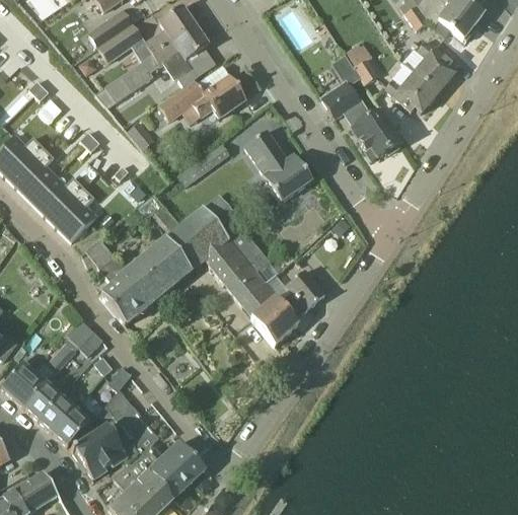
[(95,0),(104,12),(123,0),(136,0),(139,3),(142,1),(143,0),(95,0)]
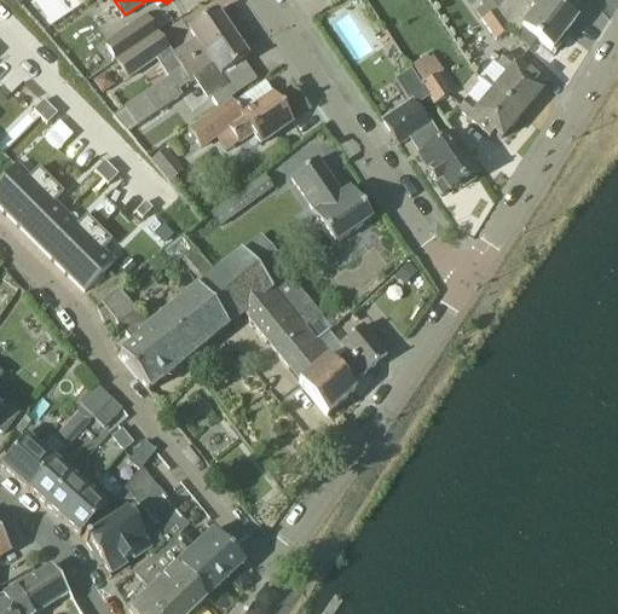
[(523,25),(525,27),(553,47),(577,16),(555,0),(498,0),(497,1),(500,4),(513,25),(518,33),(523,25)]
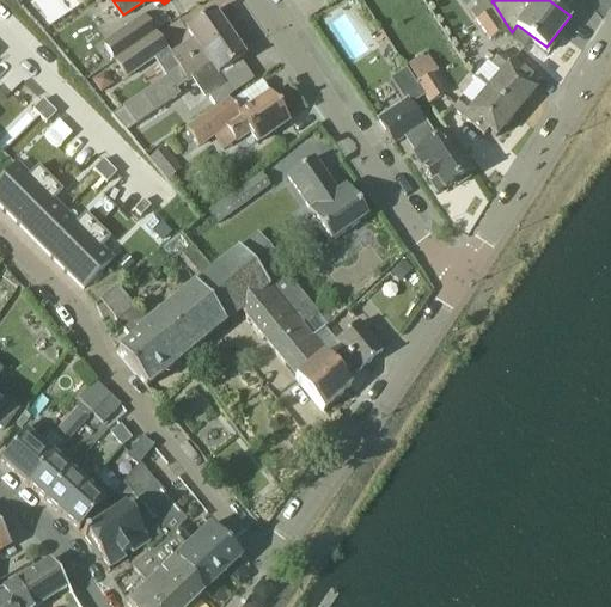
[(490,37),(507,25),(494,4),(477,19),(490,37)]
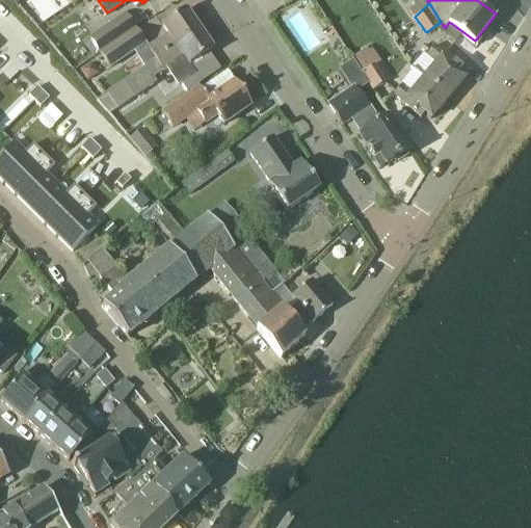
[(147,66),(200,27),(186,6),(163,22),(168,29),(137,53),(145,64),(147,66)]
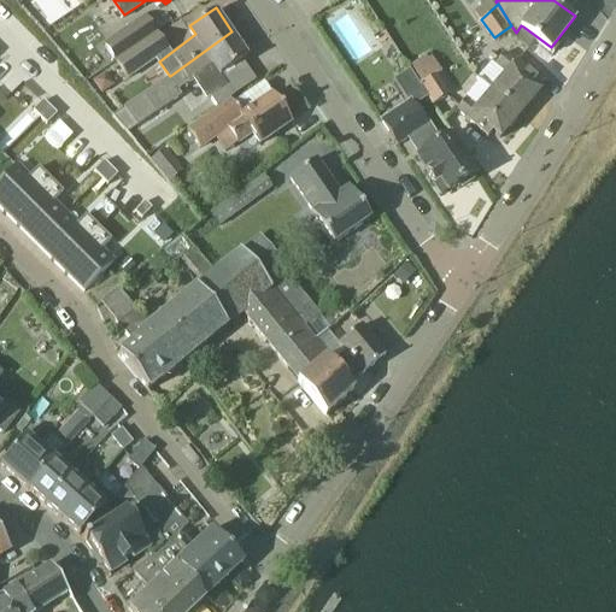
[(146,15),(118,33),(129,48),(156,29),(146,15)]
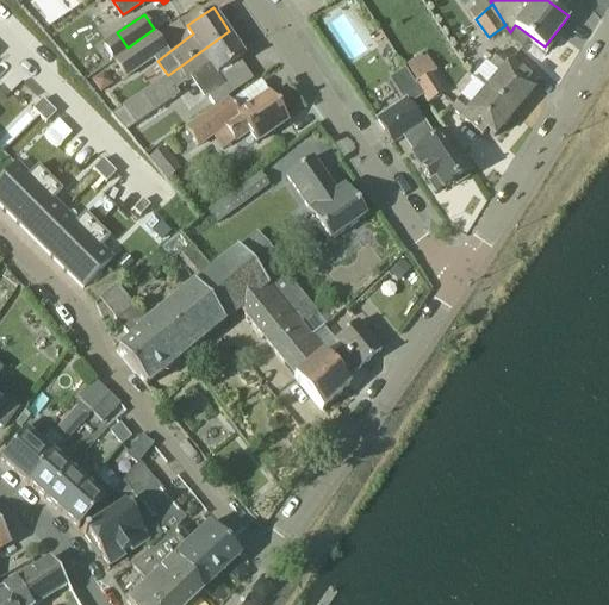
[(126,76),(167,48),(154,29),(128,48),(115,57),(126,76)]
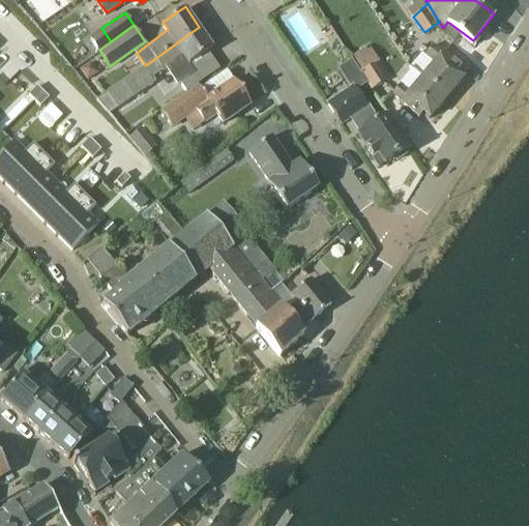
[(186,89),(202,79),(190,62),(208,49),(212,47),(199,27),(146,65),(145,64),(97,96),(110,111),(156,80),(153,75),(162,68),(163,69),(169,64),(186,89)]
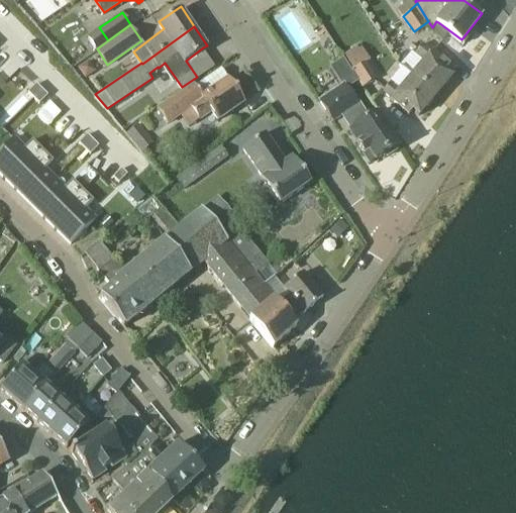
[(449,65),(426,42),(424,41),(405,64),(437,92),(451,75),(446,70),(449,65)]
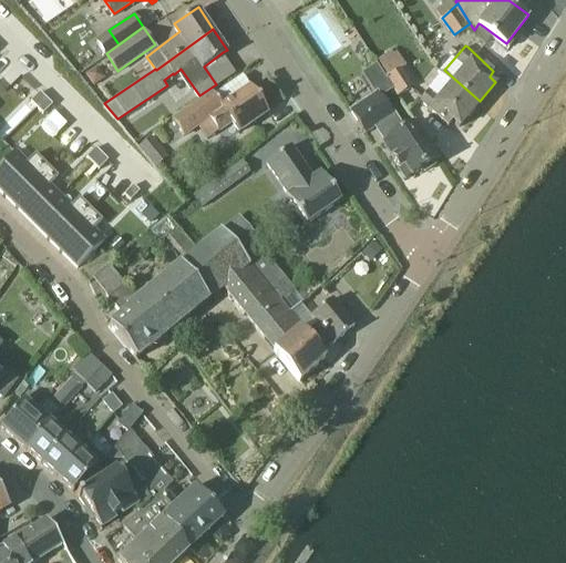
[(400,93),(414,84),(403,65),(407,63),(395,47),(378,58),(400,93)]
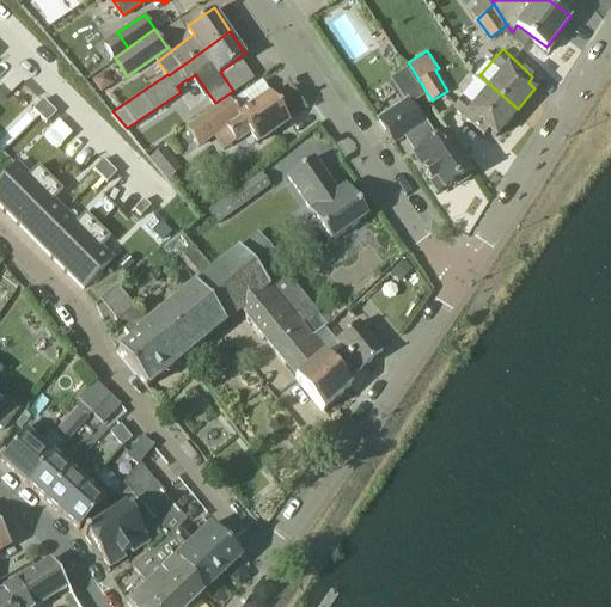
[(109,85),(110,78),(105,71),(93,79),(102,90),(109,85)]
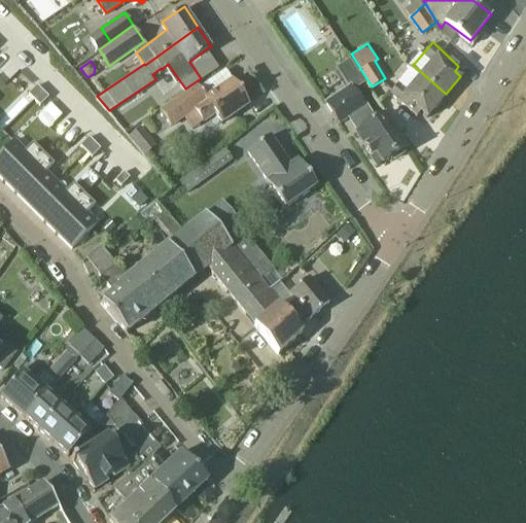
[(32,65),(23,74),(30,81),(40,73),(32,65)]
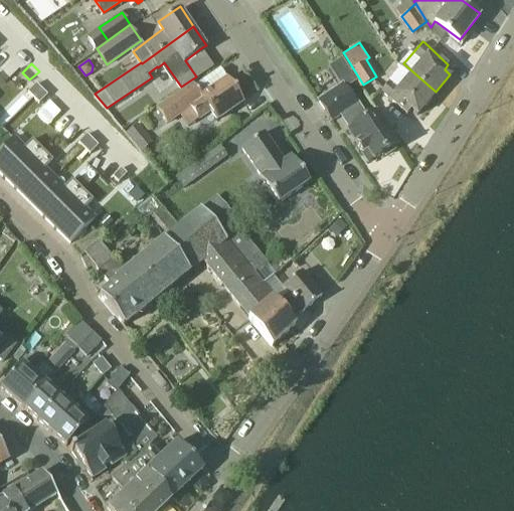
[(417,113),(436,92),(403,63),(380,90),(382,92),(407,113),(411,108),(417,113)]
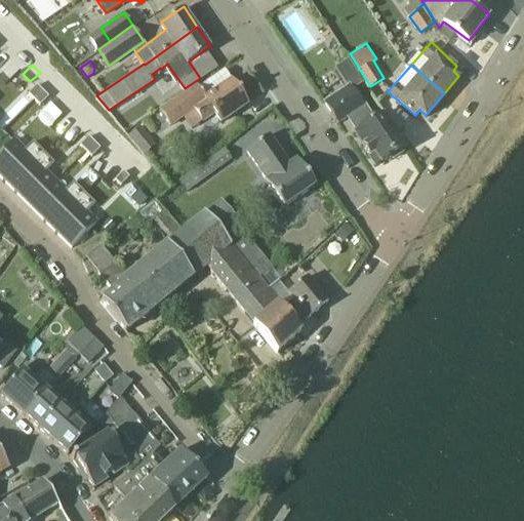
[(40,73),(30,81),(37,89),(48,82),(40,73)]
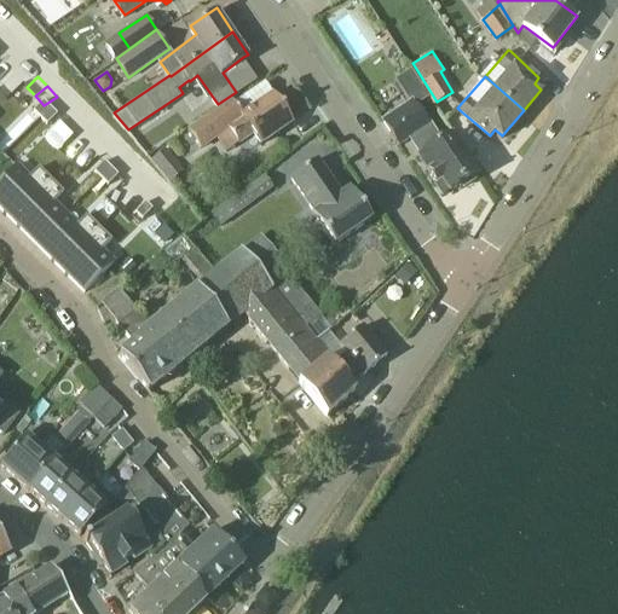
[(231,96),(236,93),(236,92),(218,104),(219,105),(188,127),(201,146),(217,135),(226,150),(254,131),(263,144),(293,120),(273,92),(244,113),(231,96)]
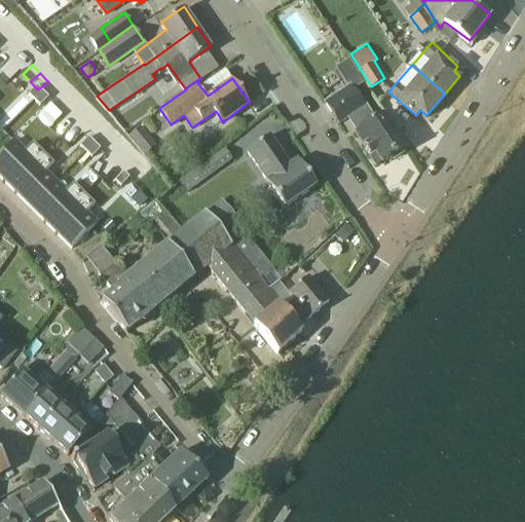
[(349,83),(325,100),(339,122),(348,115),(358,129),(355,131),(365,144),(365,145),(377,163),(381,160),(382,161),(406,145),(382,112),(375,116),(367,103),(364,104),(349,83)]
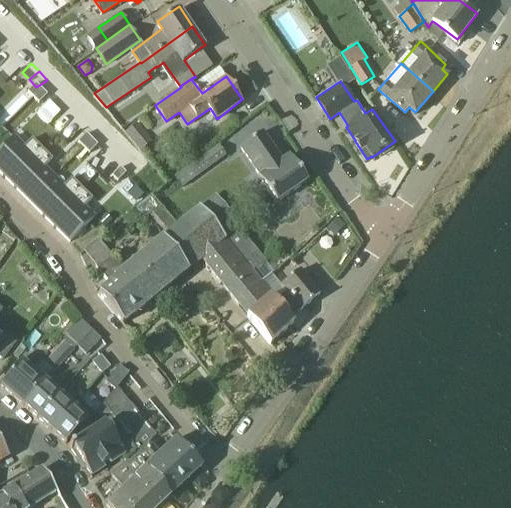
[(77,109),(65,121),(74,129),(86,119),(77,109)]
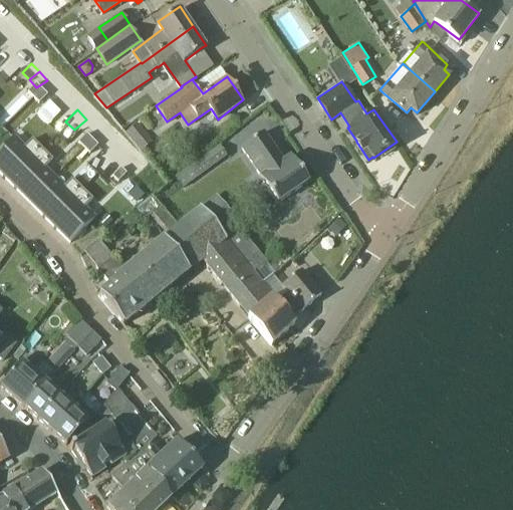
[(86,119),(74,130),(83,139),(94,126),(86,119)]
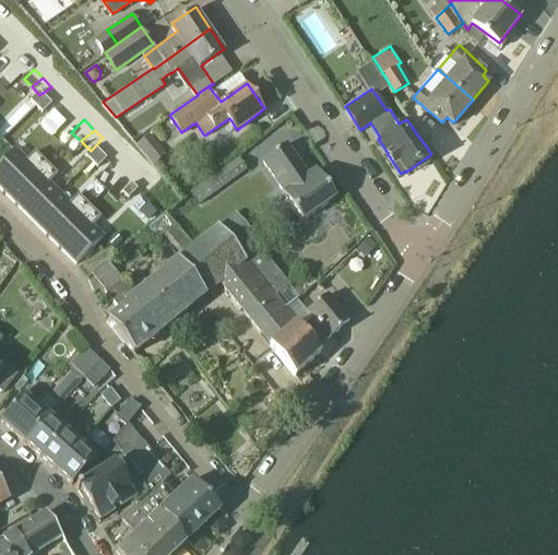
[(150,131),(138,142),(154,163),(167,152),(150,131)]
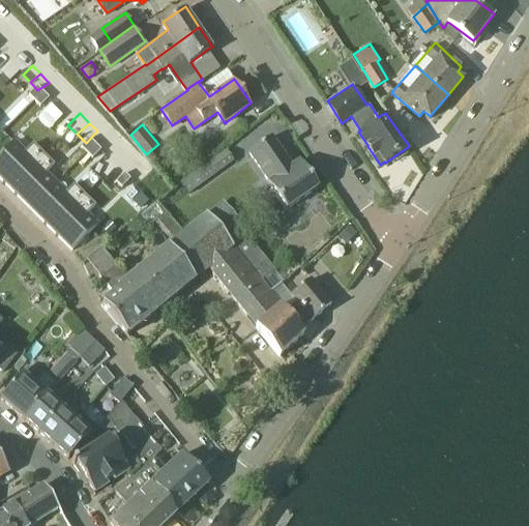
[(0,168),(24,144),(12,133),(4,141),(0,136),(0,168)]
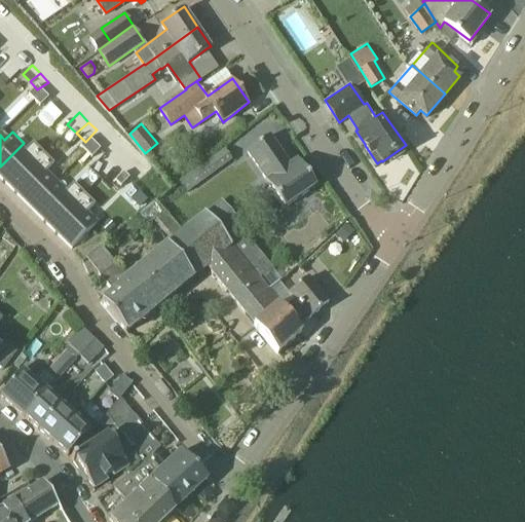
[(266,180),(285,206),(316,184),(298,157),(290,162),(270,133),(247,148),(268,179),(266,180)]
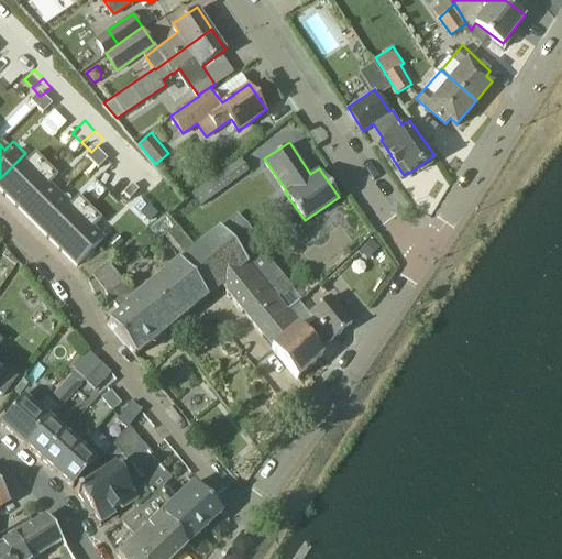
[(108,179),(114,188),(134,173),(114,148),(81,173),(95,189),(108,179)]
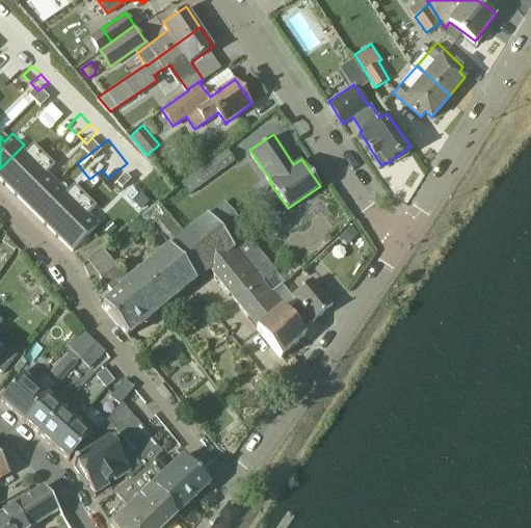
[(0,174),(24,199),(43,179),(29,165),(37,157),(24,144),(0,168),(0,174)]
